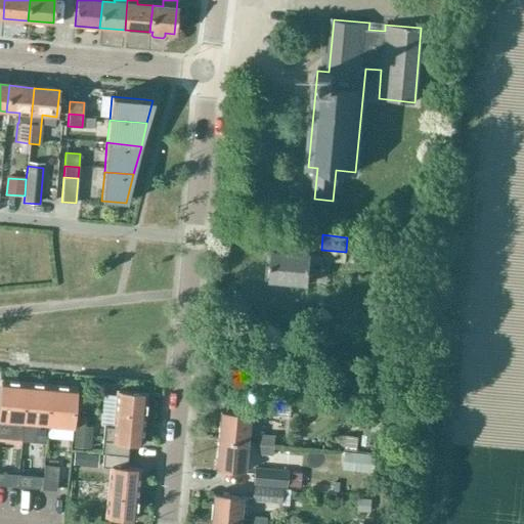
[(321,269),(322,256),(301,254),(301,246),(289,245),(289,253),(273,252),(270,280),(308,284),(309,268),(321,269)]
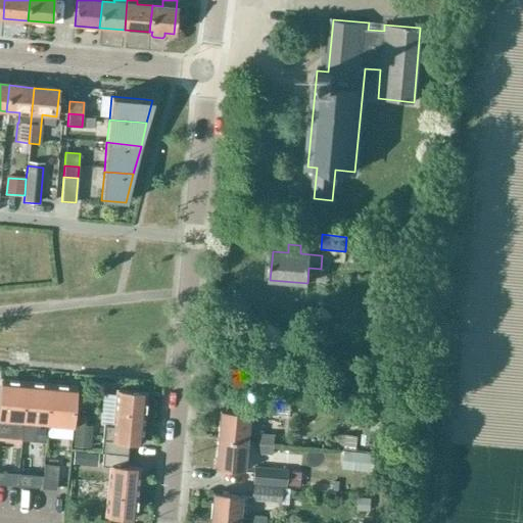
[(1,380),(0,388),(0,421),(9,422),(8,437),(20,438),(22,423),(26,382),(1,380)]
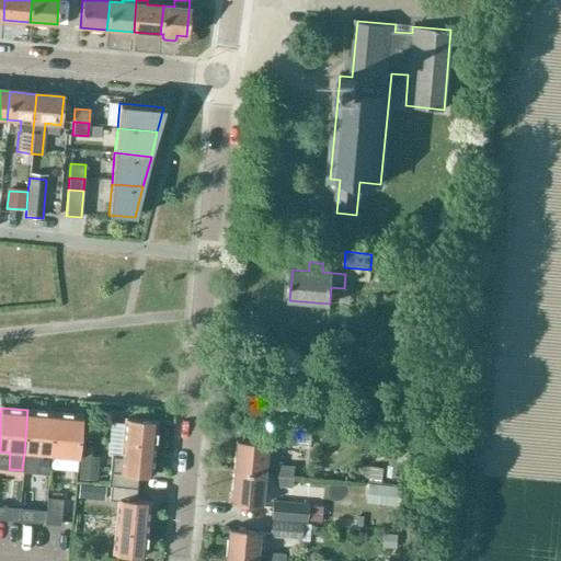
[(50,457),(55,412),(27,410),(24,454),(50,457)]
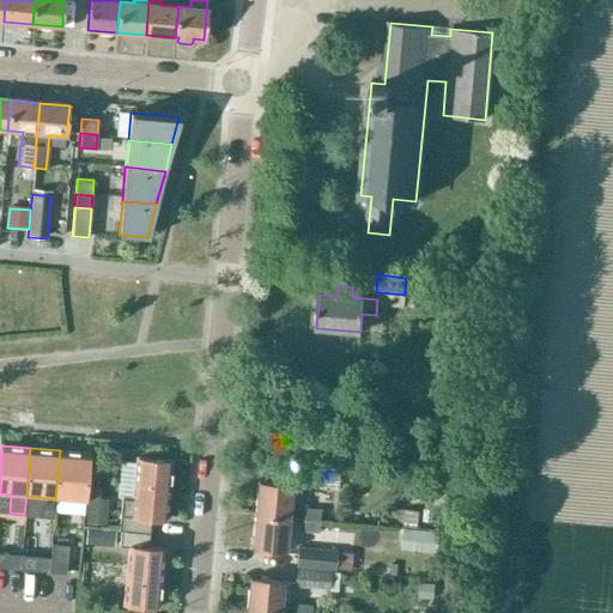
[(60,450),(55,499),(85,502),(89,454),(60,450)]
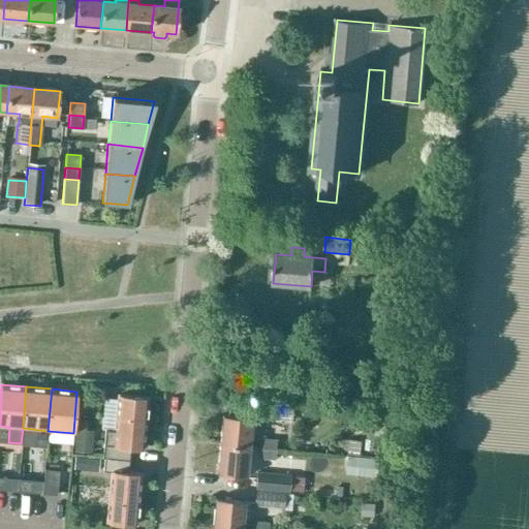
[(103,458),(128,460),(130,447),(143,448),(147,398),(118,395),(115,431),(104,430),(102,458),(103,458)]
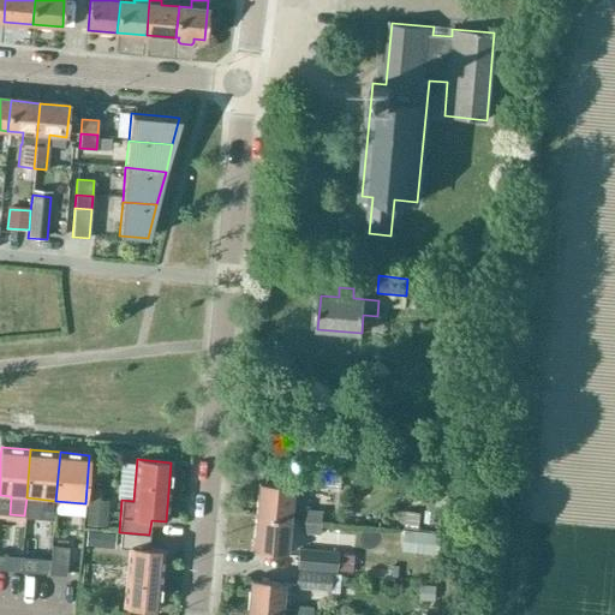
[(256,519),(290,523),(292,489),(260,485),(256,519)]
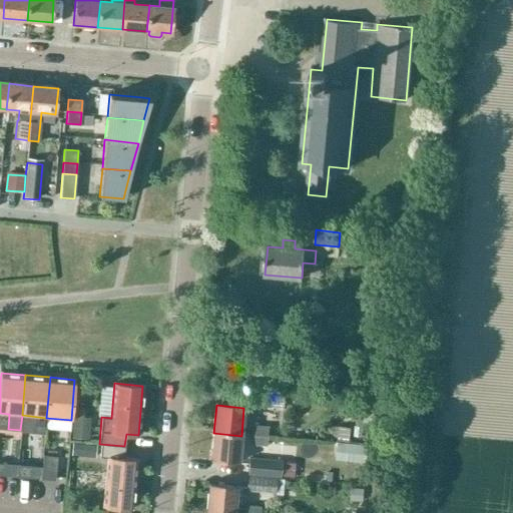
[(363,417),(364,407),(354,406),(354,412),(357,417),(363,417)]
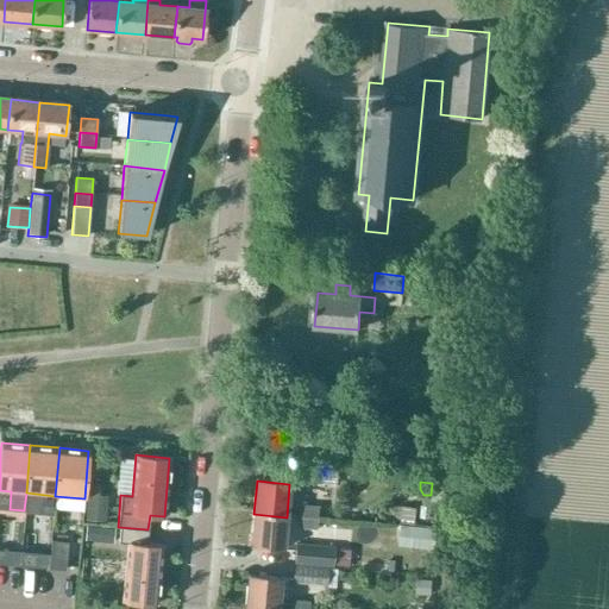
[(105,502),(87,501),(85,520),(104,521),(105,502)]
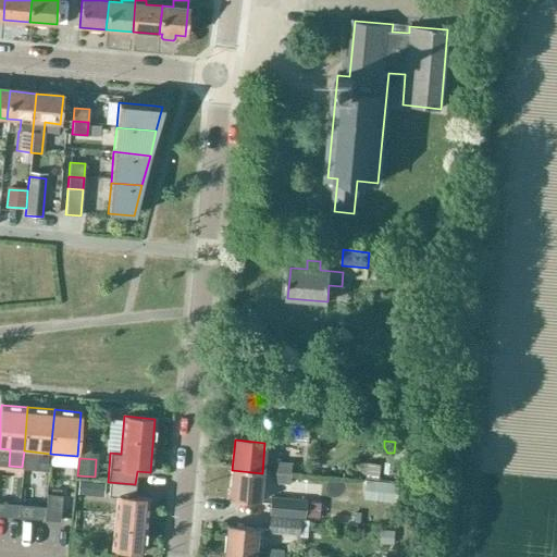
[(272,472),(291,473),(291,462),(272,461),(272,472)]
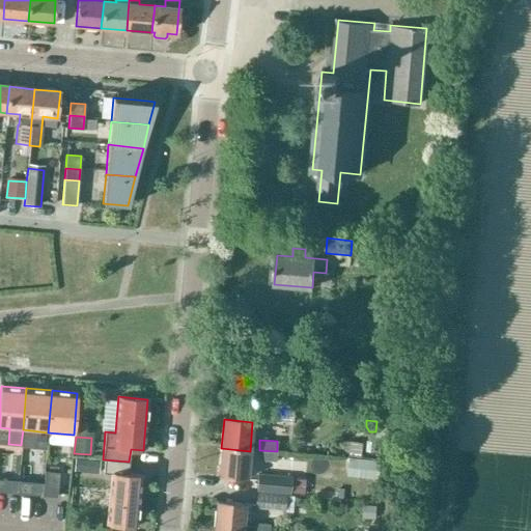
[(345,441),(344,453),(359,454),(360,443),(345,441)]
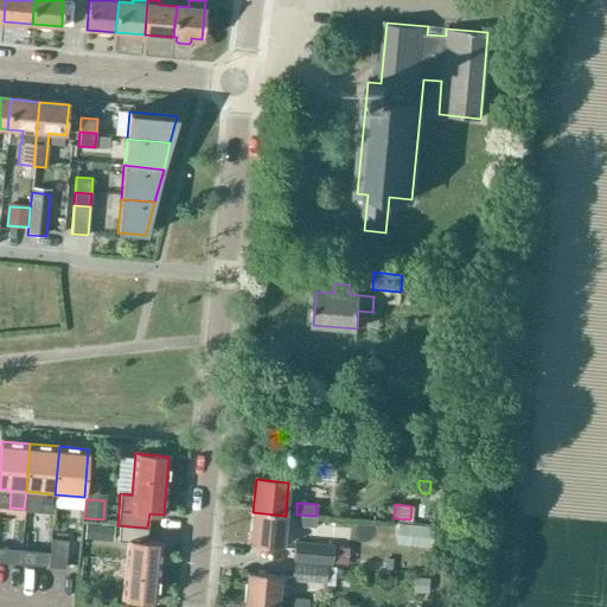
[(283,534),(286,516),(253,512),(250,545),(282,549),(283,534)]
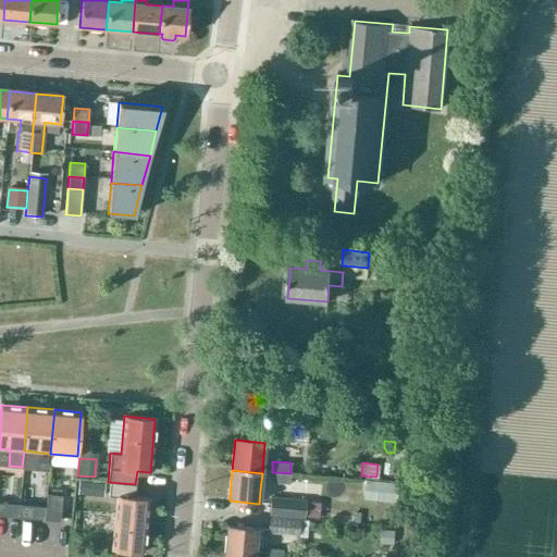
[(291,473),(272,472),(271,482),(289,484),(291,473)]
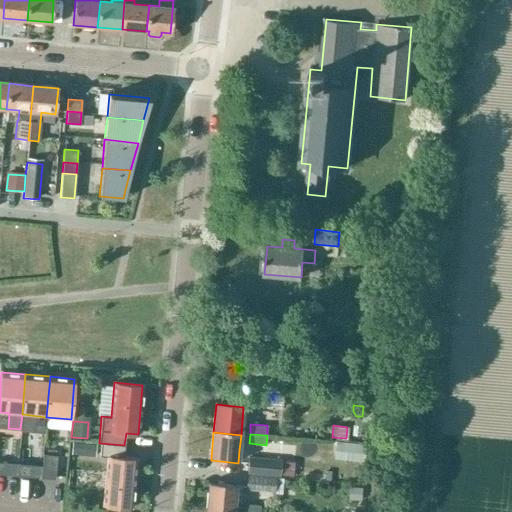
[(72,443),(71,453),(81,454),(82,444),(72,443)]
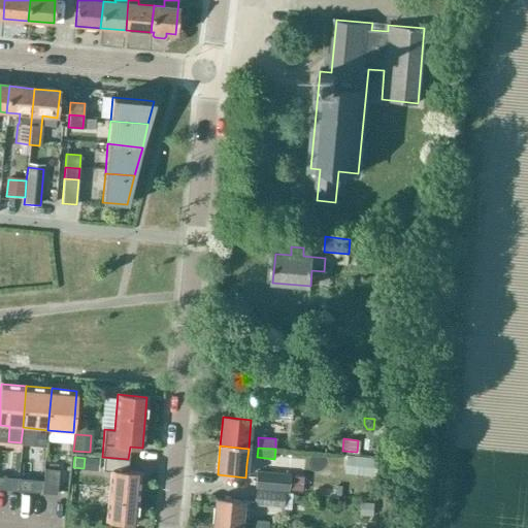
[(127,471),(128,459),(103,457),(102,470),(110,470),(106,521),(135,524),(140,472),(127,471)]
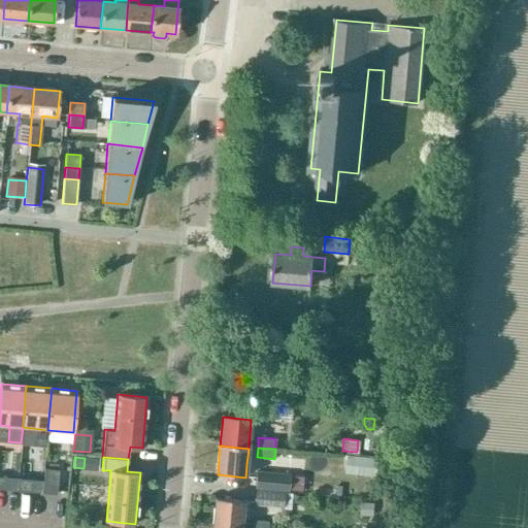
[(358,470),(371,472),(372,461),(359,459),(358,470)]
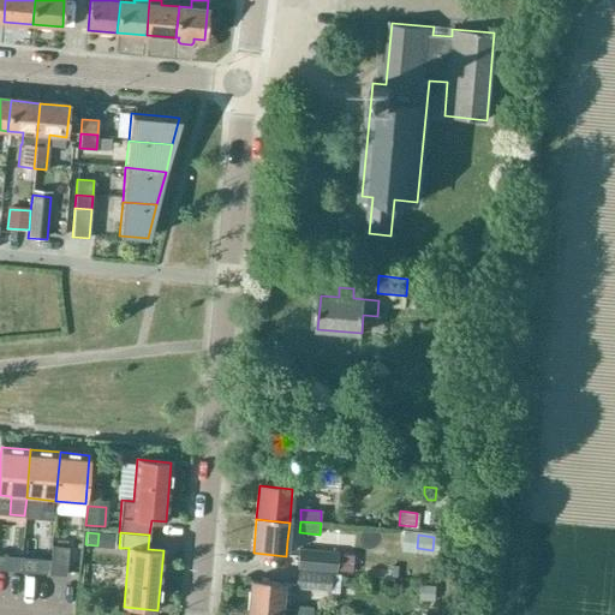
[(52,545),(48,574),(65,575),(69,547),(52,545)]
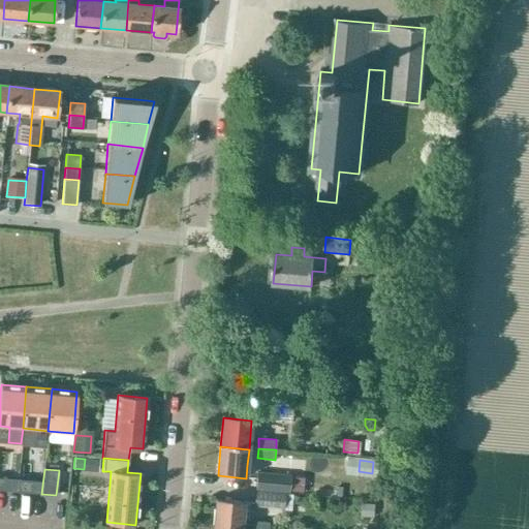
[(290,475),(258,472),(256,490),(288,493),(288,492),(289,477),(290,475)]
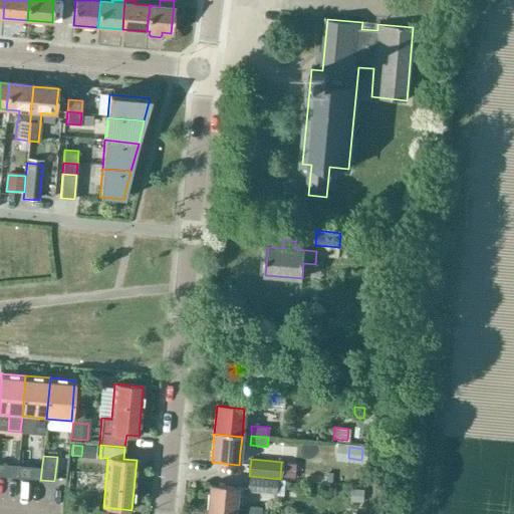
[(281,464),(280,478),(293,479),(294,465),(281,464)]
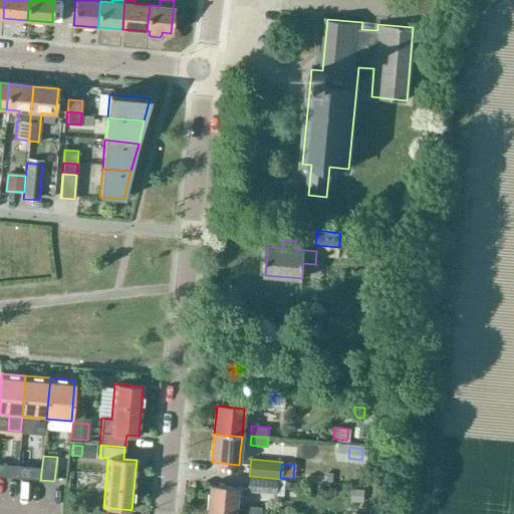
[(17,466),(16,477),(30,479),(31,467),(17,466)]
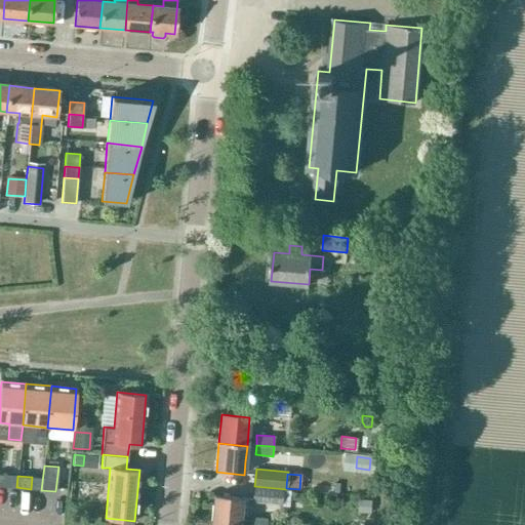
[(252,503),(281,507),(282,491),(253,489),(252,503)]
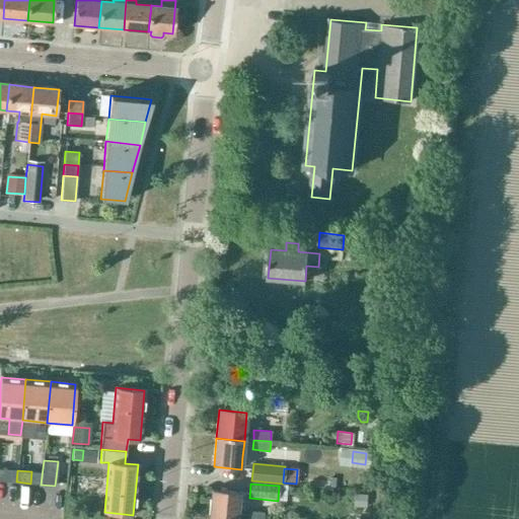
[(211,491),(208,518),(236,518),(237,510),(244,511),(246,495),(239,494),(211,491)]
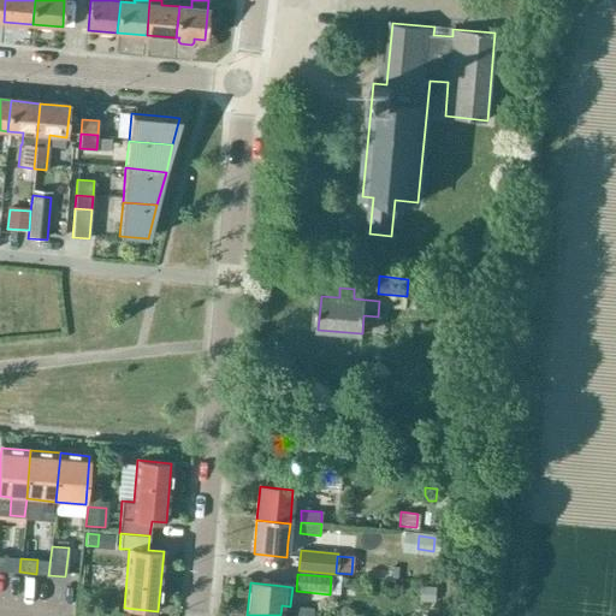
[(420,602),(433,603),(434,588),(420,587),(420,602)]
